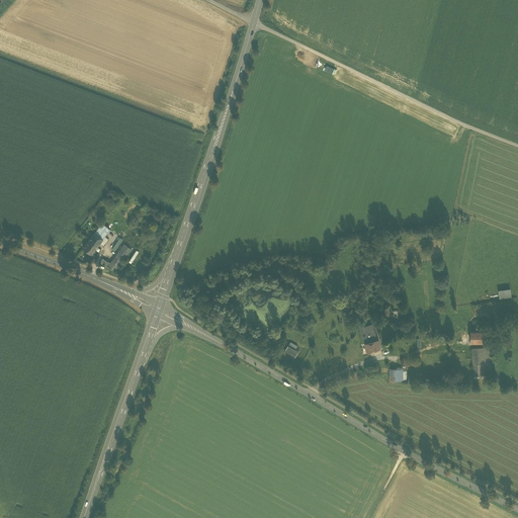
[(102,224),(94,234),(102,239),(110,230),(102,224)]
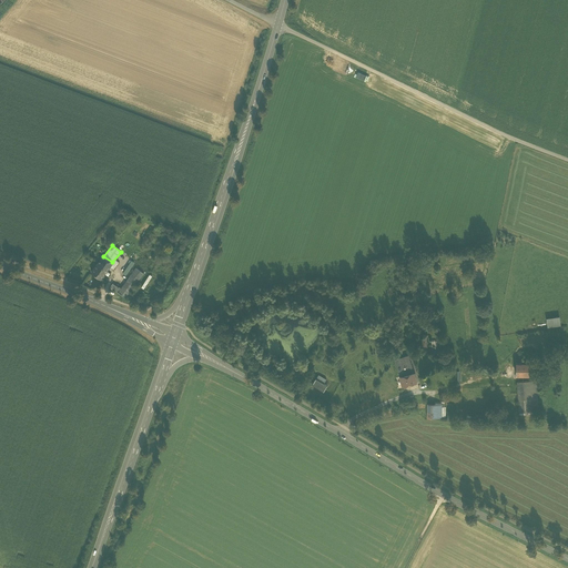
[(101,279),(112,262),(103,256),(92,272),(101,279)]
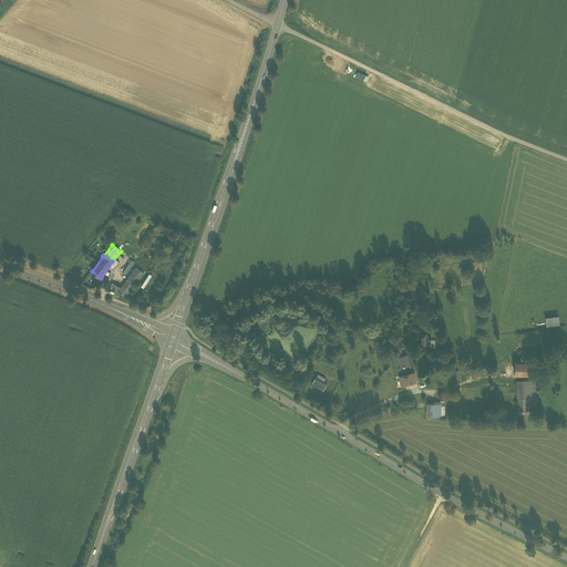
[(136,267),(121,288),(117,291),(125,297),(143,272),(136,267)]
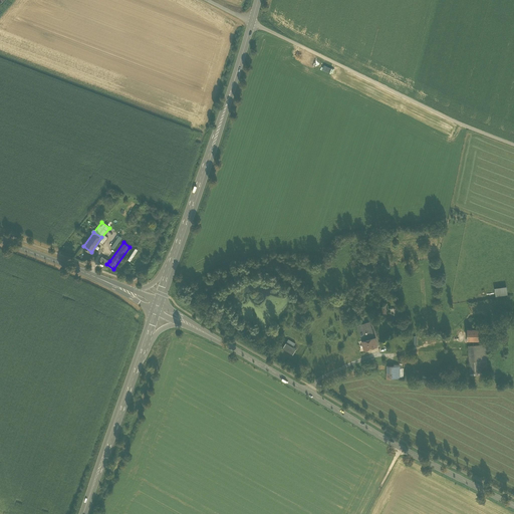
[(135,247),(129,259),(131,260),(137,249),(135,247)]
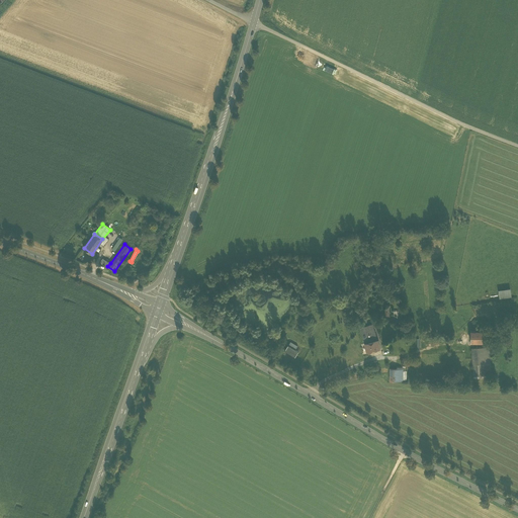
[(500,297),(512,295),(511,287),(499,289),(500,297)]
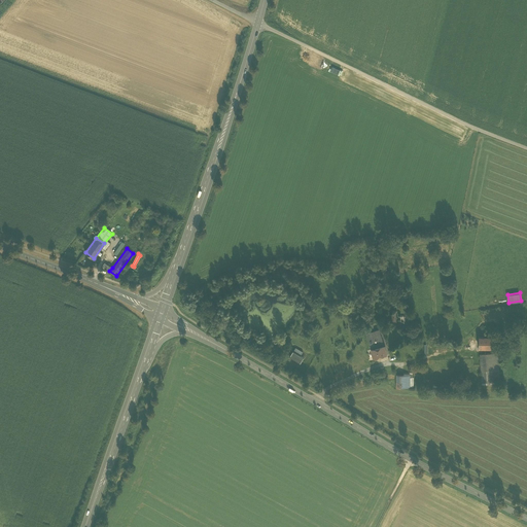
[(403,322),(412,326),(411,316),(400,317),(400,321),(403,321),(403,322)]
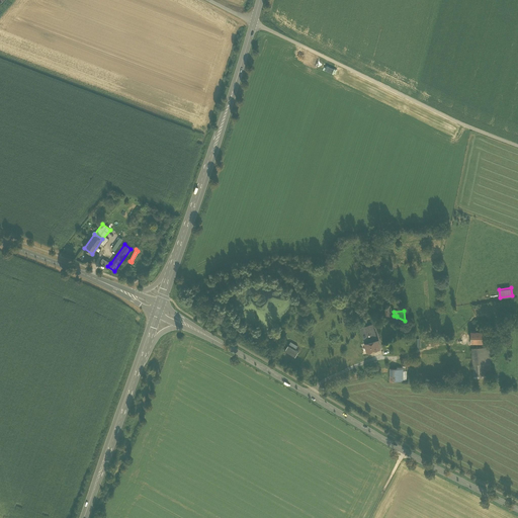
[(379,347),(376,340),(372,323),(360,327),(365,343),(367,351),(379,347)]
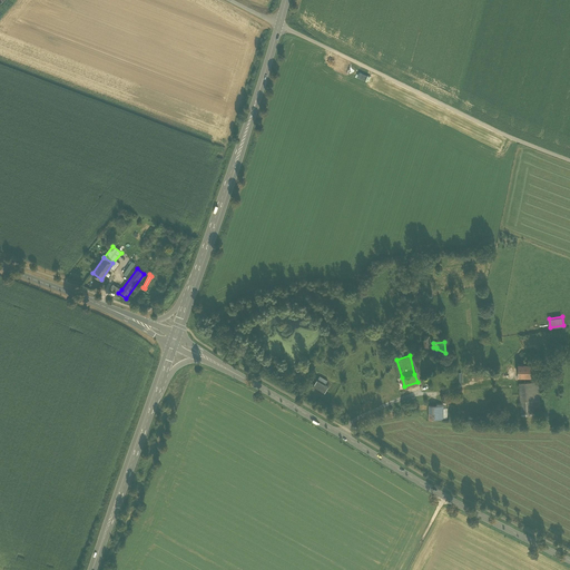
[(518,376),(537,376),(537,364),(518,364),(518,376)]
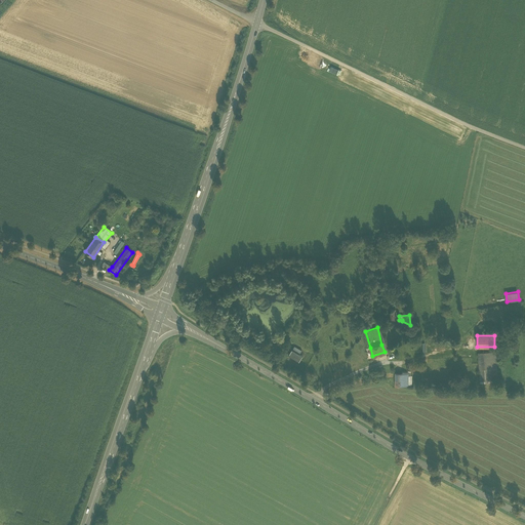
[(303,356),(299,355),(292,351),(291,350),(288,356),(299,362),(303,356)]
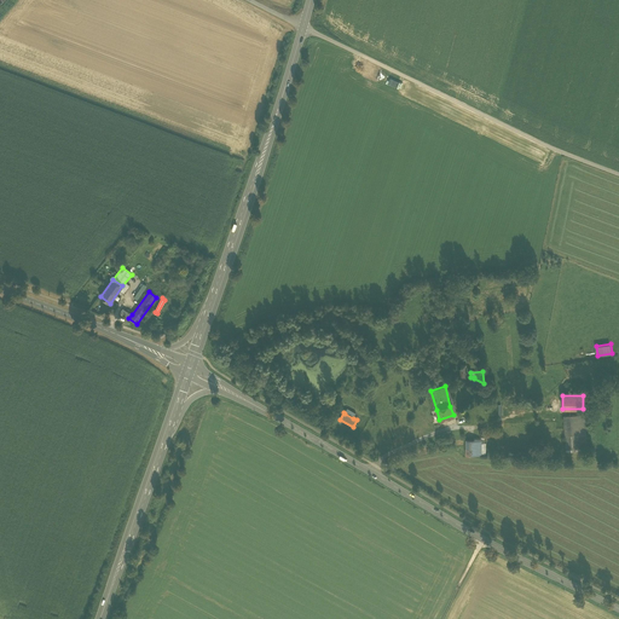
[(563,416),(566,451),(586,450),(584,414),(563,416)]
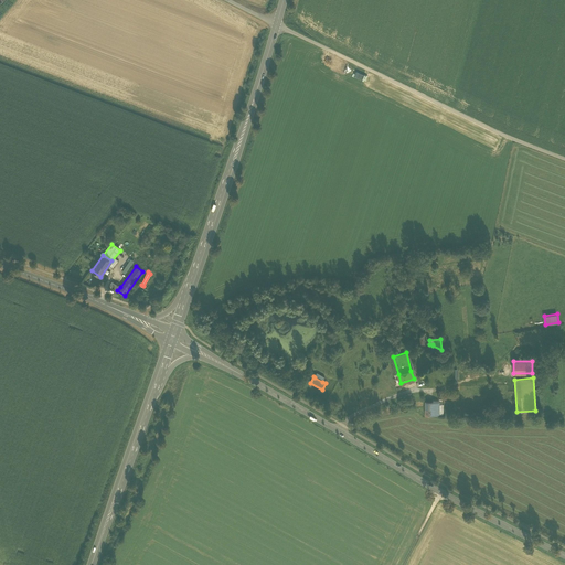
[(425,416),(438,416),(438,413),(439,413),(439,409),(440,409),(440,406),(439,406),(439,402),(433,402),(433,411),(426,411),(425,411),(425,416)]
